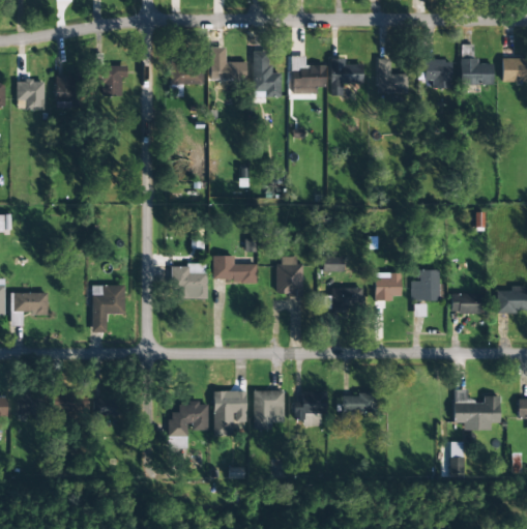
[(494,84),(494,63),(476,63),(475,45),(461,45),(462,85),(494,84)]
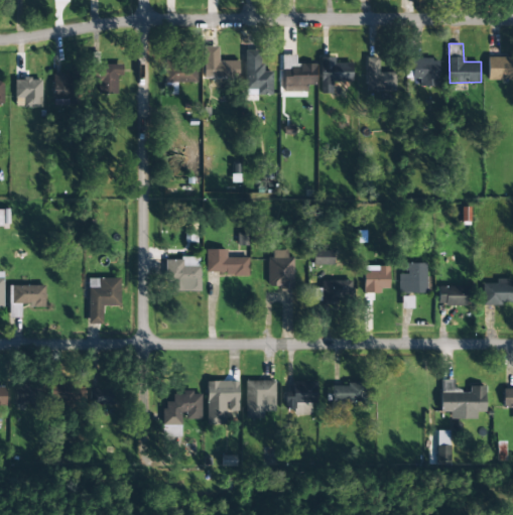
[(240,59),(221,60),(221,45),(206,46),(206,78),(240,78),(240,59)]
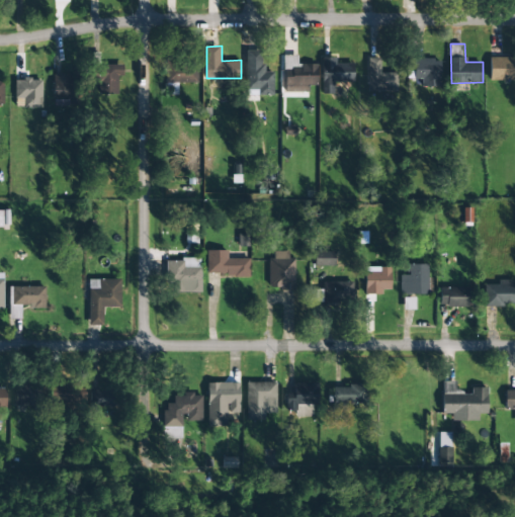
[(249,95),(275,94),(275,72),(265,72),(265,50),(248,51),(249,95)]
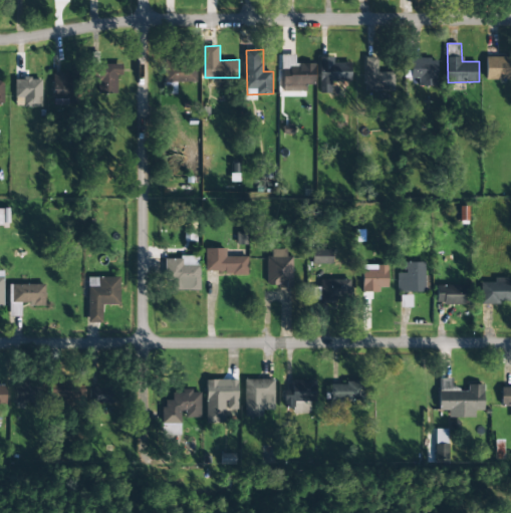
[(284,54),(284,90),(308,90),(307,83),(316,83),(316,62),(297,63),(297,54),(284,54)]
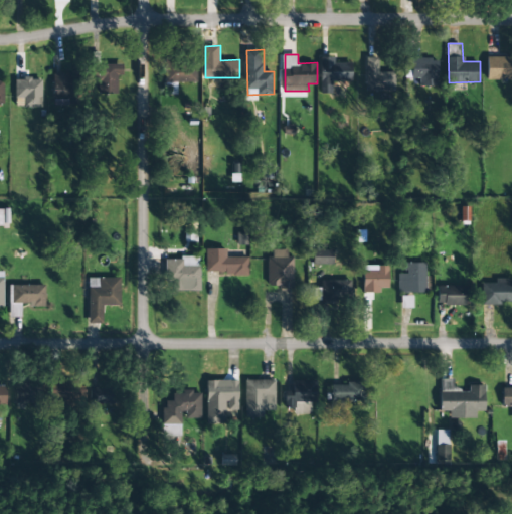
[(334,93),(334,81),(353,80),(353,62),(336,62),(336,56),(321,56),(322,93),(334,93)]
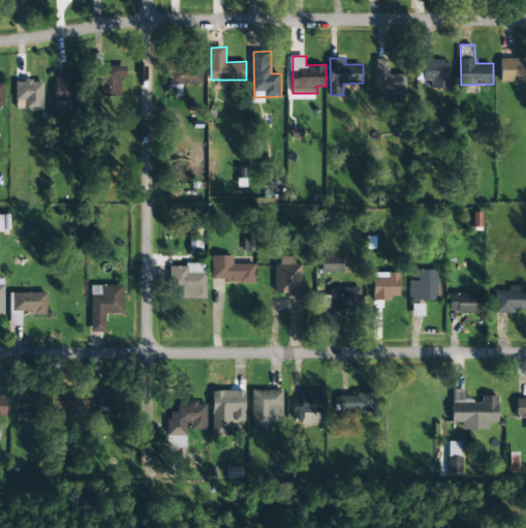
[(525,58),(502,58),(502,82),(525,82),(525,58)]
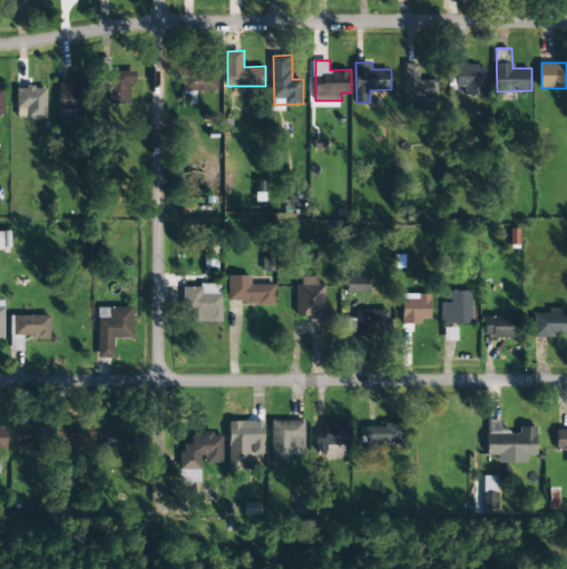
[(440,80),(420,79),(421,64),(407,64),(407,100),(439,100),(440,80)]
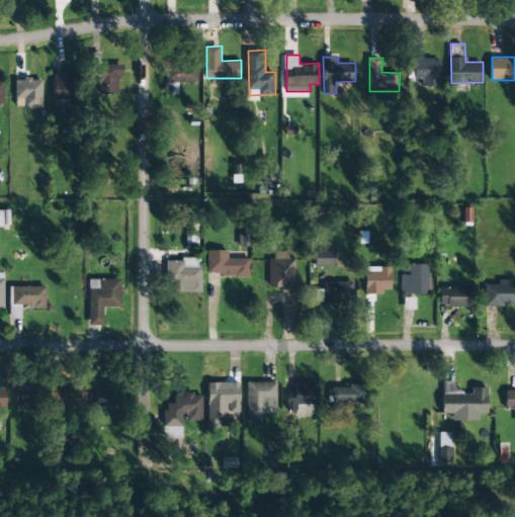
[(424,86),(442,86),(442,59),(416,59),(416,79),(424,79),(424,86)]
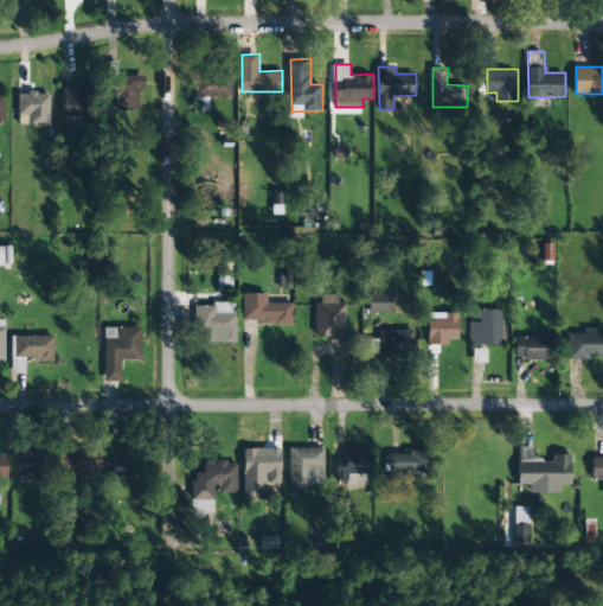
[(233,96),(233,70),(197,71),(198,97),(233,96)]
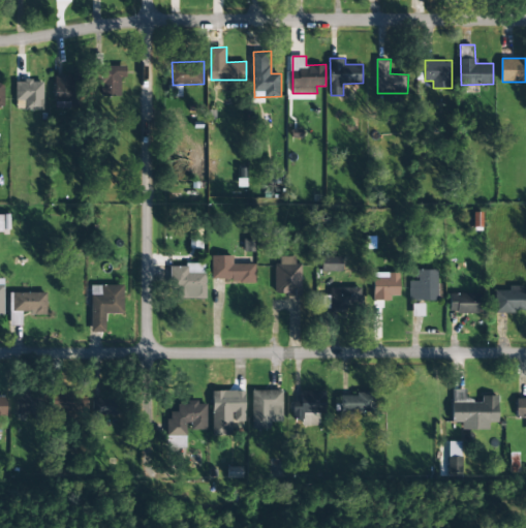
[(128,66),(100,65),(99,84),(104,85),(103,95),(121,96),(122,78),(127,78),(128,66)]
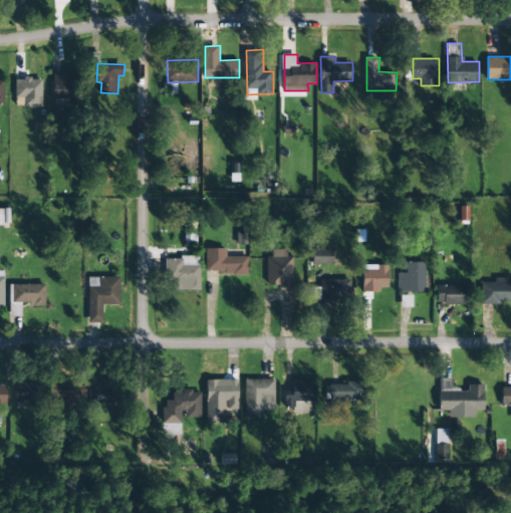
[(55,98),(72,98),(72,72),(54,73),(55,98)]
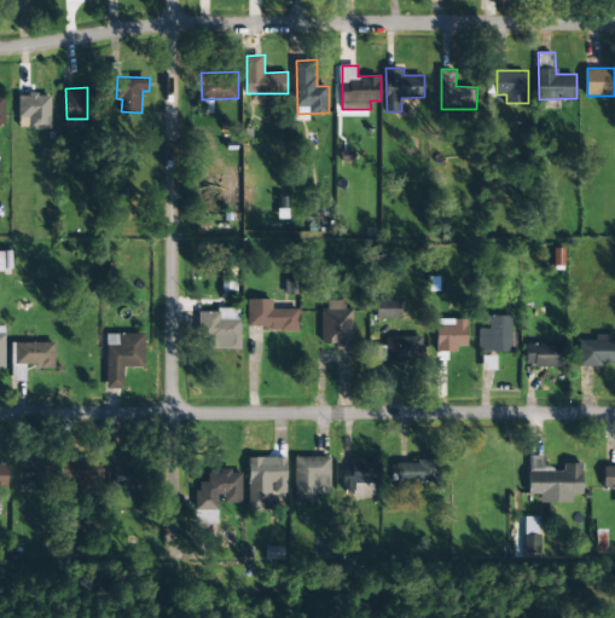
[(52,128),(53,94),(21,93),(21,117),(30,117),(30,128),(52,128)]
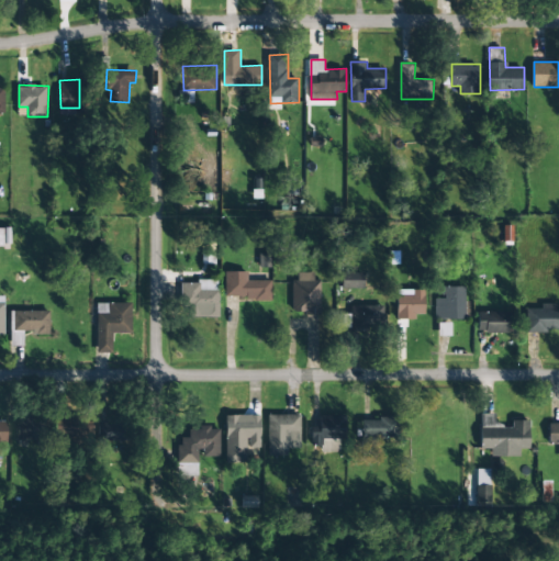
[(0,227),(0,245),(13,245),(13,227),(0,227)]
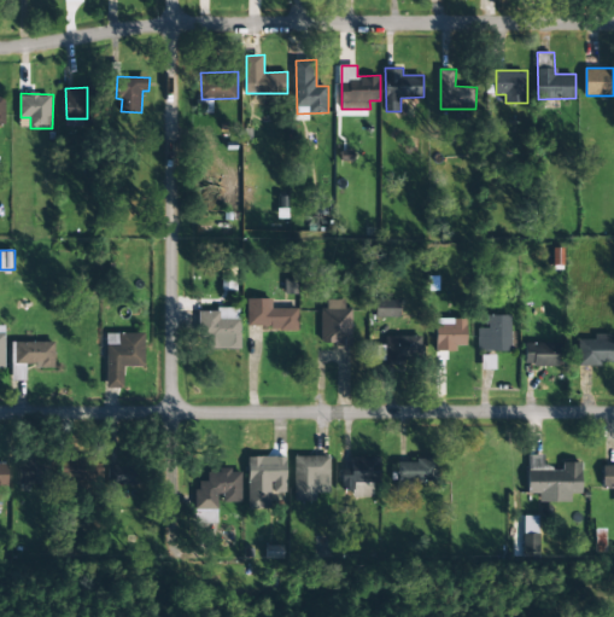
[(249,298),(250,329),(300,327),(299,308),(274,308),(274,298),(249,298)]
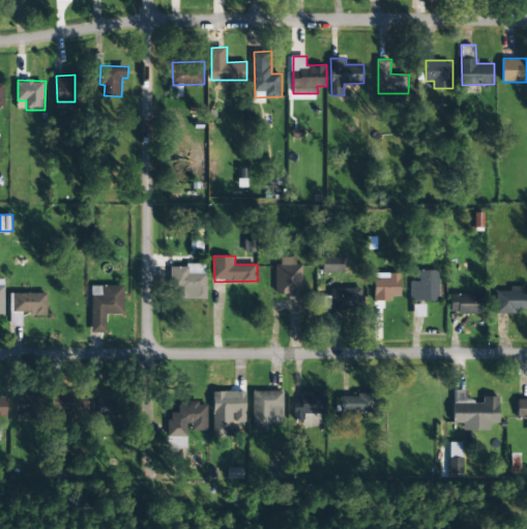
[(277,295),(303,295),(304,266),(297,265),(297,257),(277,256),(277,295)]
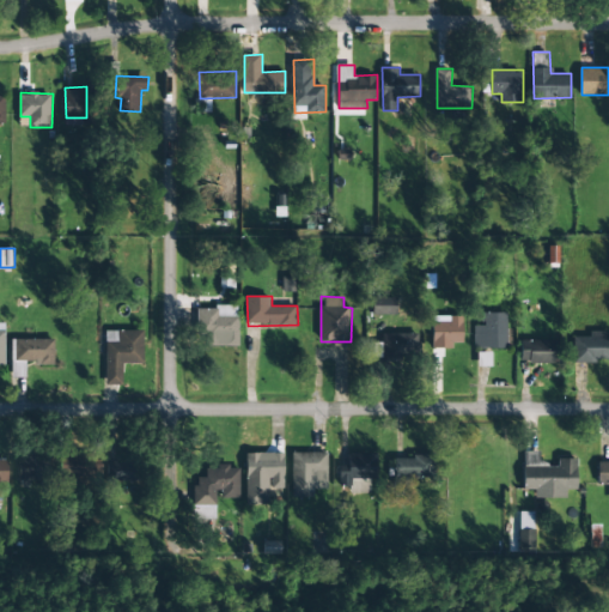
[(399,297),(375,297),(375,314),(397,315),(399,297)]
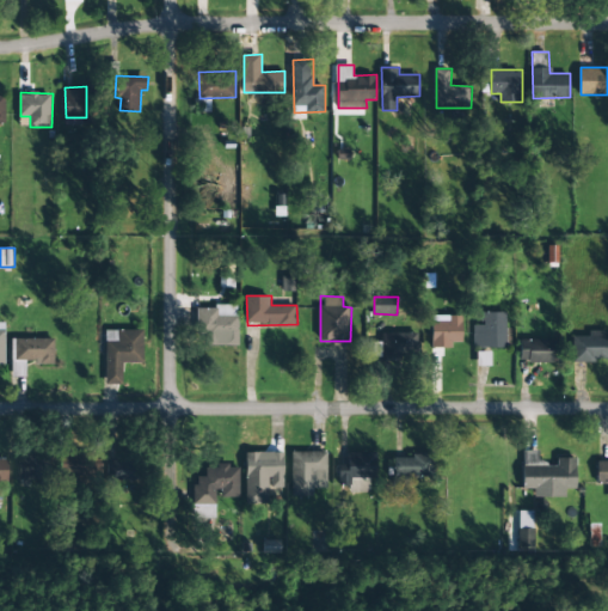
[(240,305),(198,305),(198,344),(240,344),(240,305)]
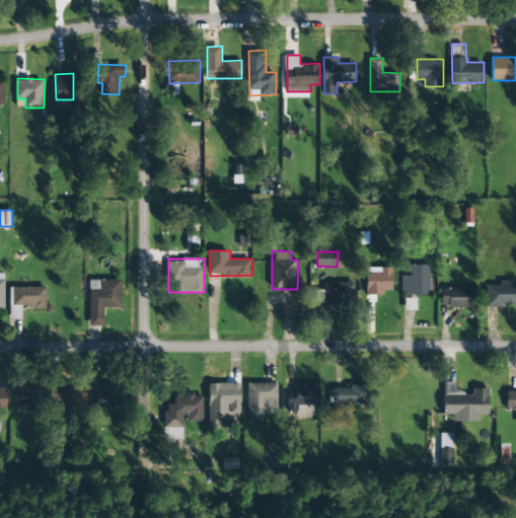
[(403,275),(403,295),(431,294),(430,265),(410,265),(410,275),(403,275)]
